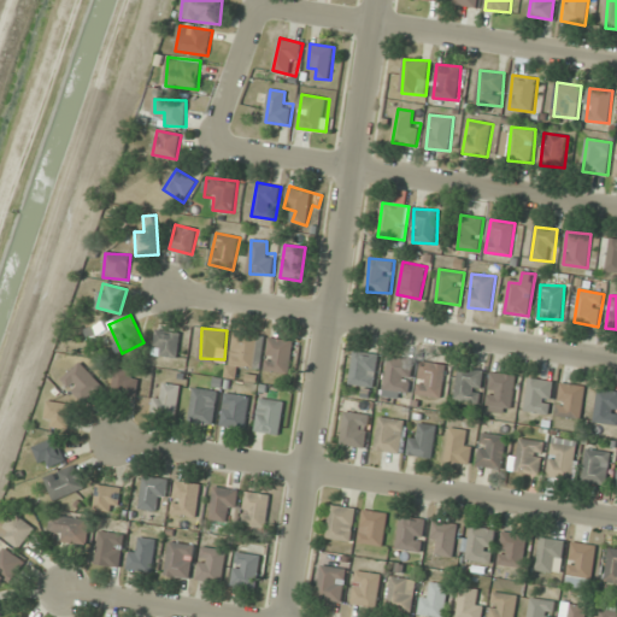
[(154,354),(178,357),(181,333),(157,330),(154,354)]
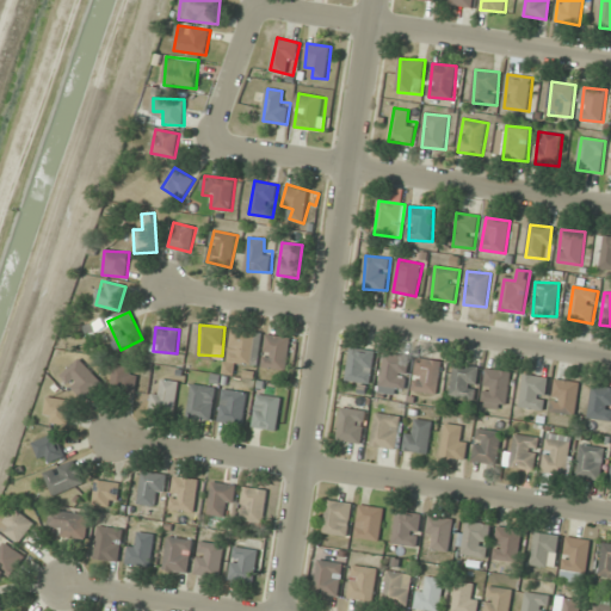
[(236,363),(254,365),(258,333),(232,329),(226,372),(235,374),(236,363)]
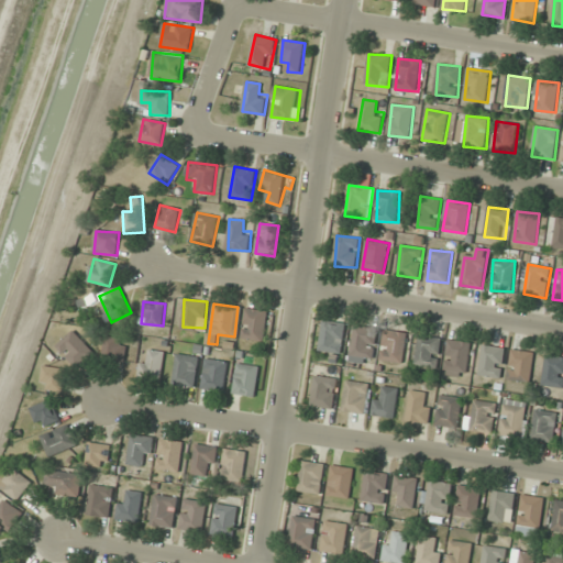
[(268,311),(246,309),(243,339),(265,341),(268,311)]
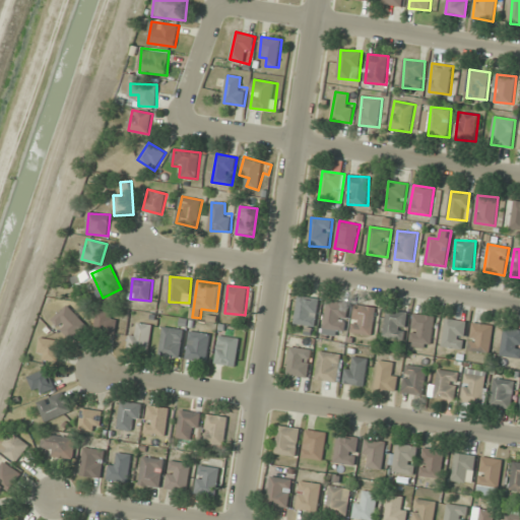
[(296,324),(316,327),(320,298),(300,295),(296,324)]
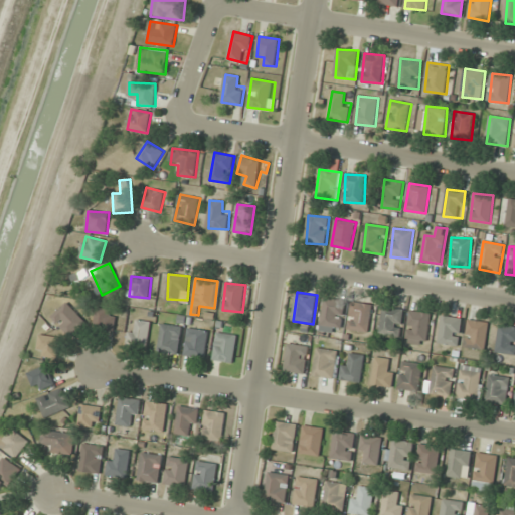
[(341,328),(346,301),(327,298),(322,324),(341,328)]
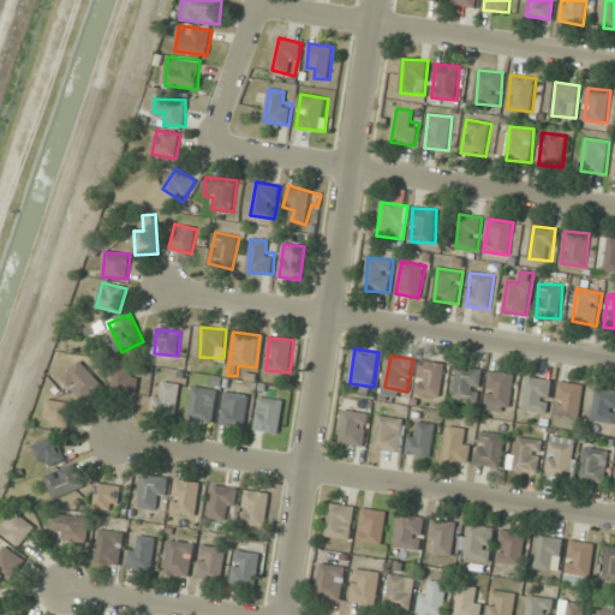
[(102,387),(82,360),(63,376),(83,402),(102,387)]
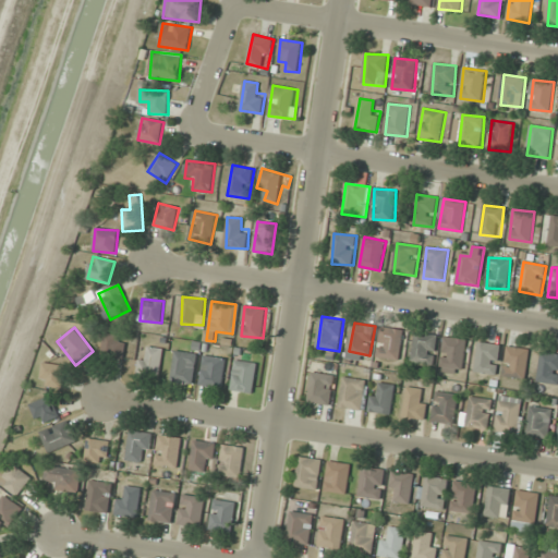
[(404,330),(381,327),(377,356),(400,360),(404,330)]
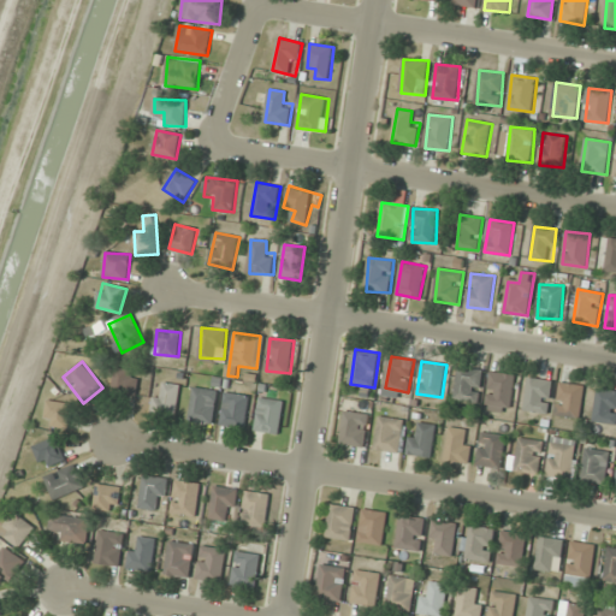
[(477,402),(480,368),(458,366),(455,401),(477,402)]
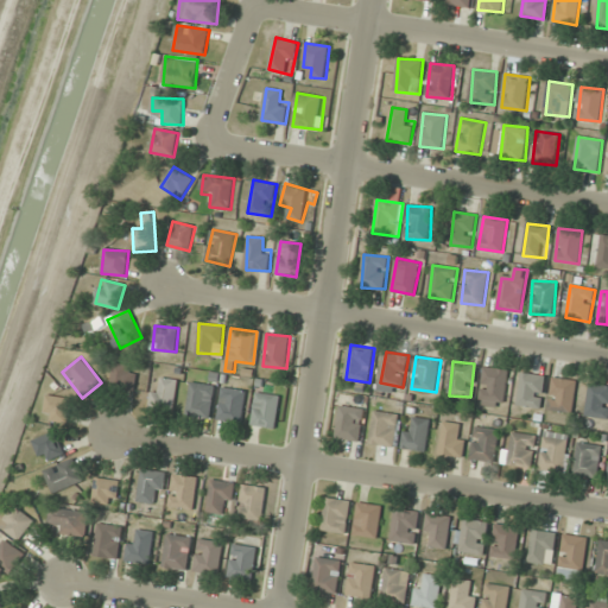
[(111,386),(134,390),(138,367),(114,362),(111,386)]
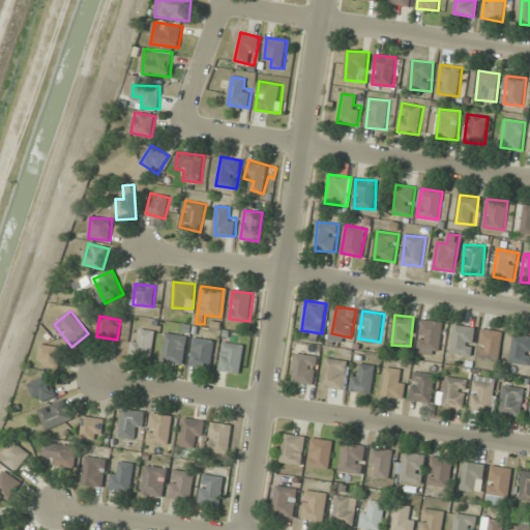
[(442,322),(422,320),(420,349),(440,351),(442,322)]
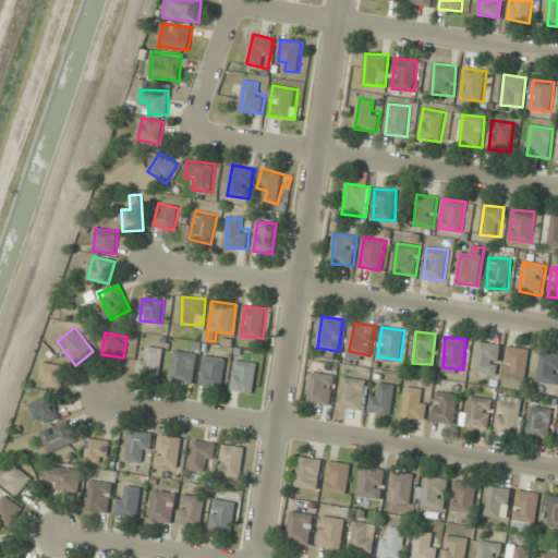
[(500,344),(478,341),(475,372),(497,375),(500,344)]
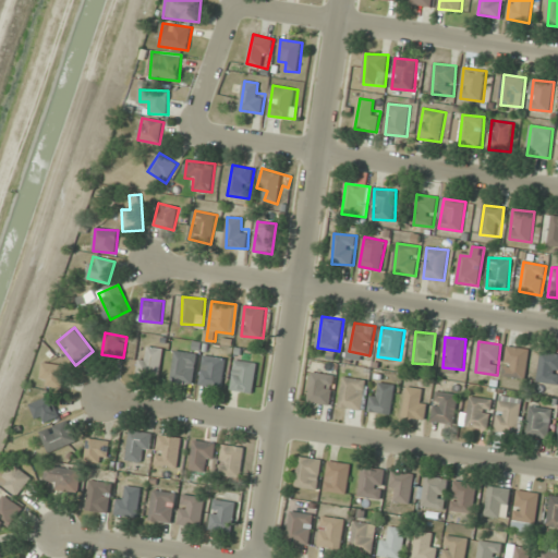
[(504,377),(525,379),(530,349),(508,346),(504,377)]
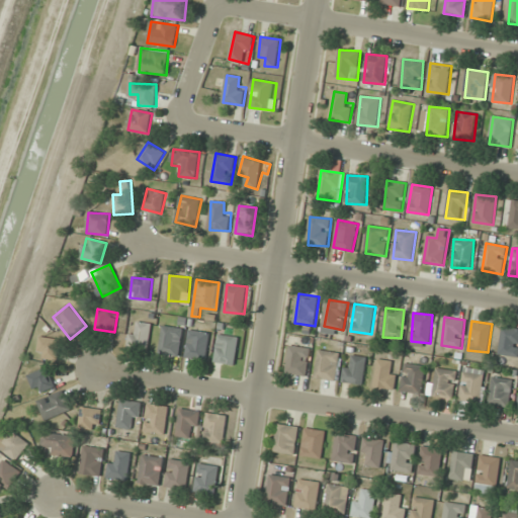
[(151,324),(131,322),(127,349),(148,351),(151,324)]
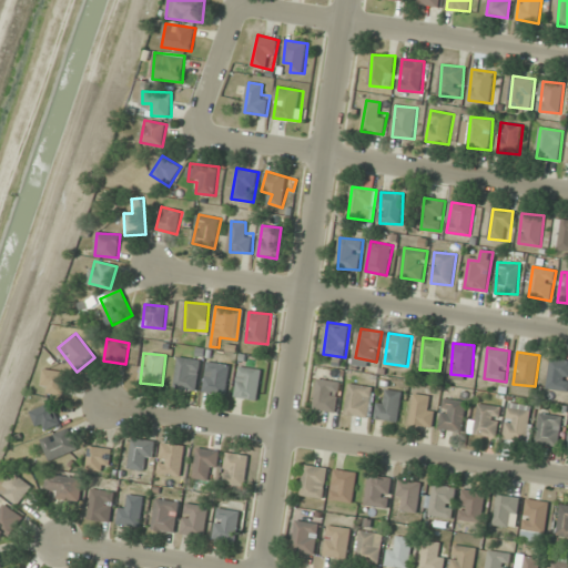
[(175,388),(198,389),(200,359),(178,357),(175,388)]
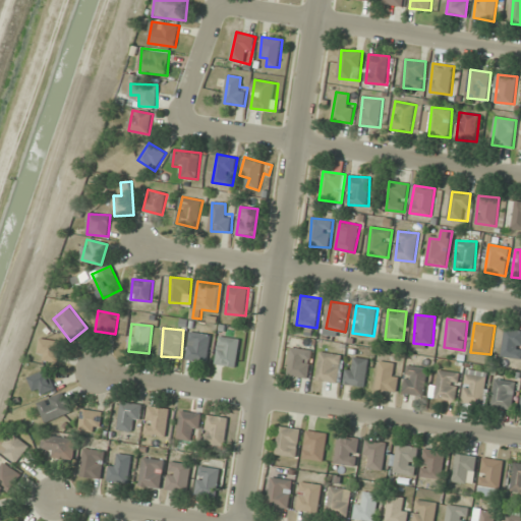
[(520,358),(520,330),(507,328),(502,356),(520,358)]
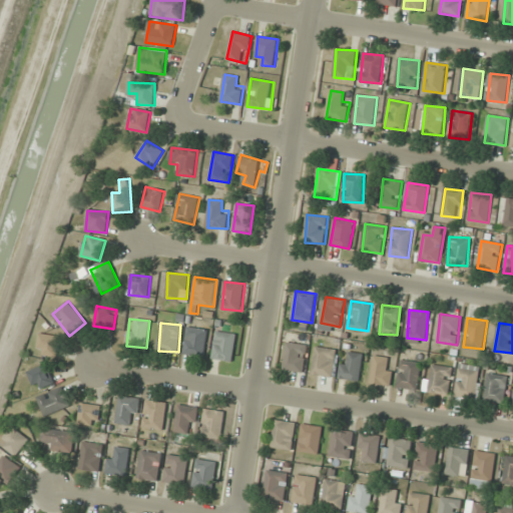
[(205,358),(209,330),(188,327),(183,354),(205,358)]
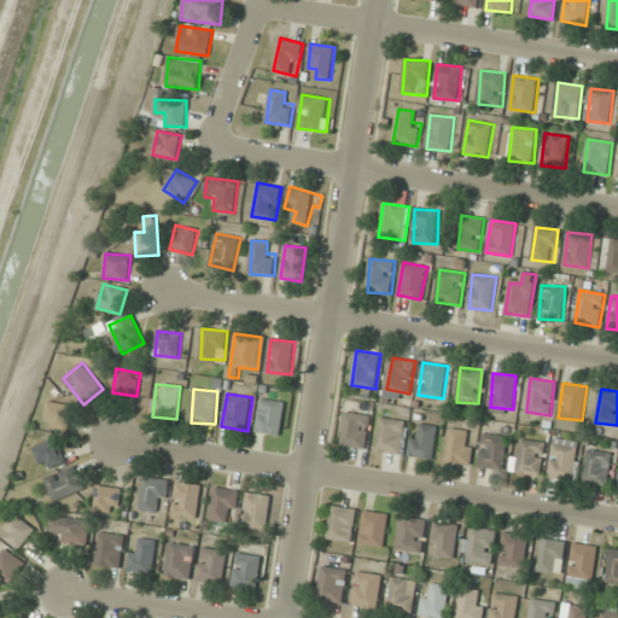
[(257,433),(281,436),(285,402),(261,398),(257,433)]
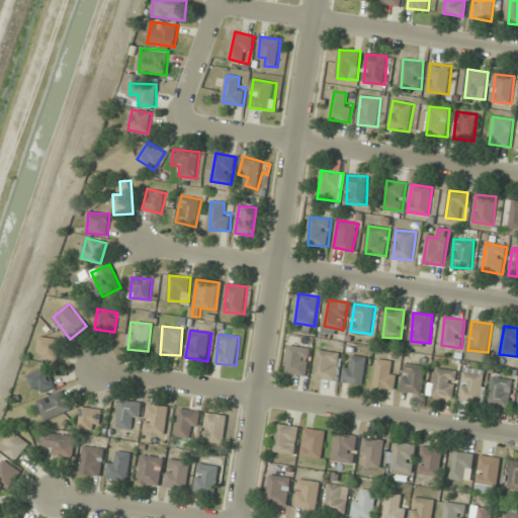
[(60,360),(62,339),(40,337),(38,358),(60,360)]
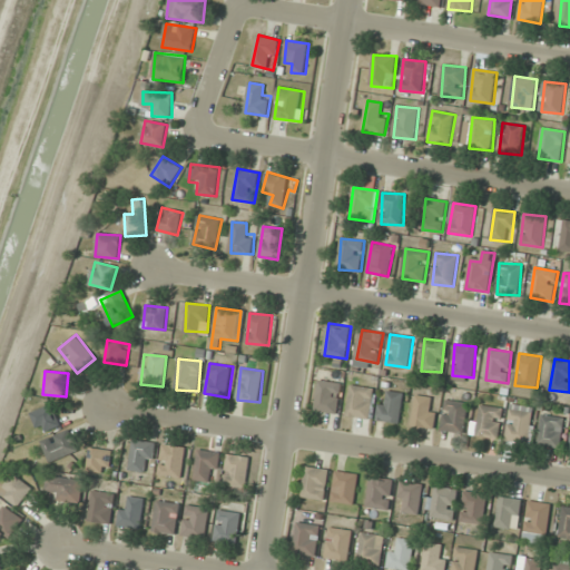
[(315,411),(338,414),(343,384),(321,380),(315,411)]
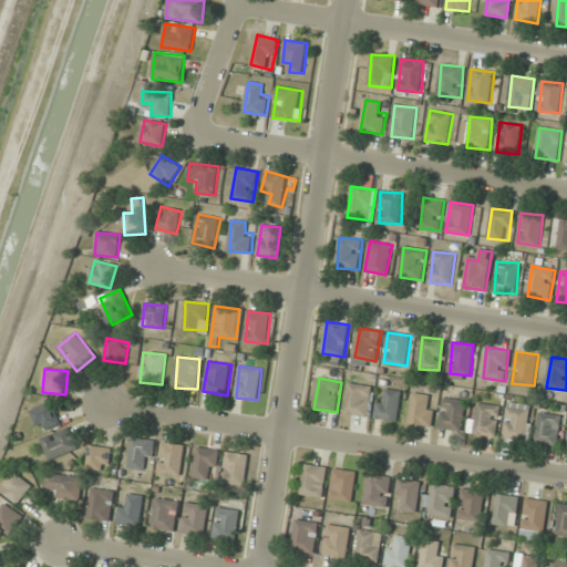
[(369,418),(374,388),(351,382),(346,413),(369,418)]
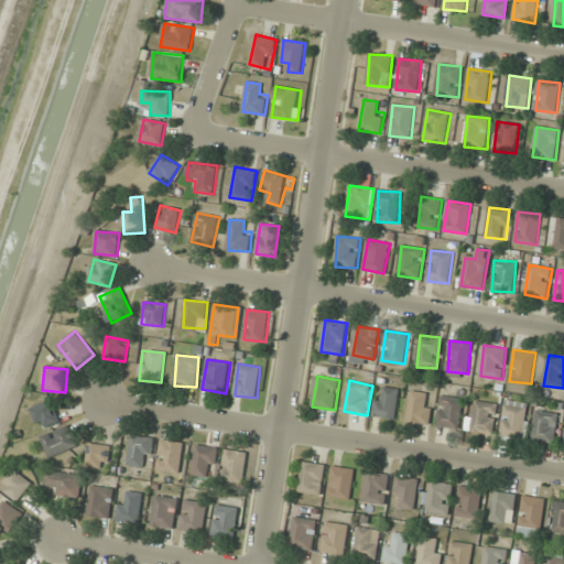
[(397,419),(399,388),(377,387),(376,418),(397,419)]
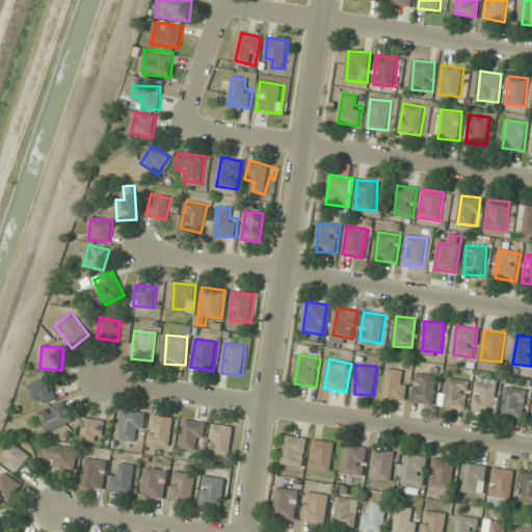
[(400,380),(401,371),(389,369),(384,397),(405,401),(408,381),(400,380)]
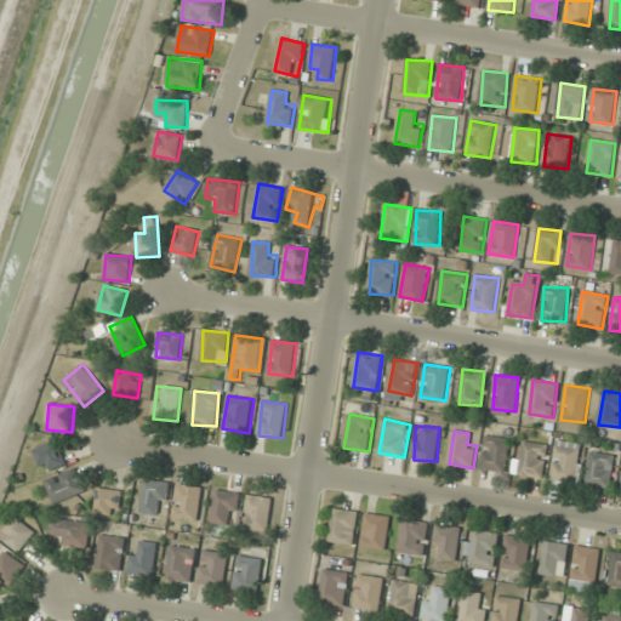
[(506,473),(510,439),(485,436),(482,469),(506,473)]
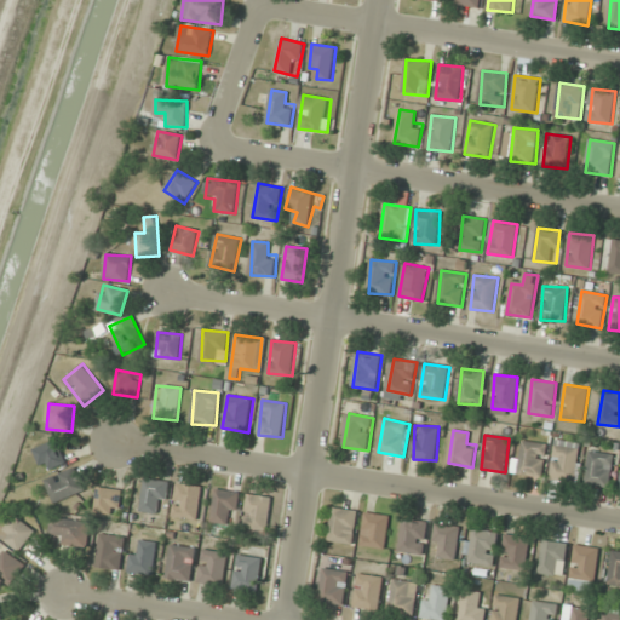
[(44,472),(67,463),(57,440),(34,449),(44,472)]
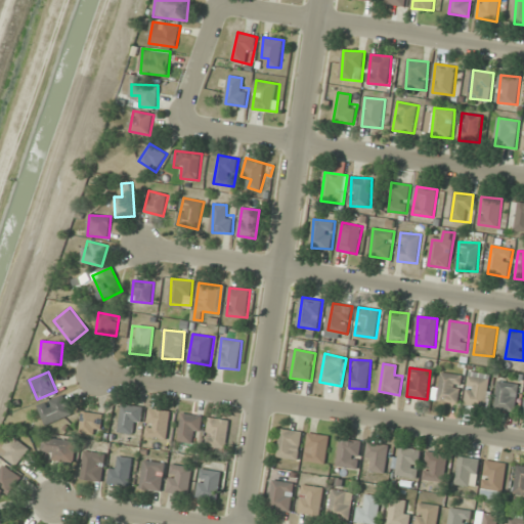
[(463,376),(441,373),(438,401),(460,403),(463,376)]
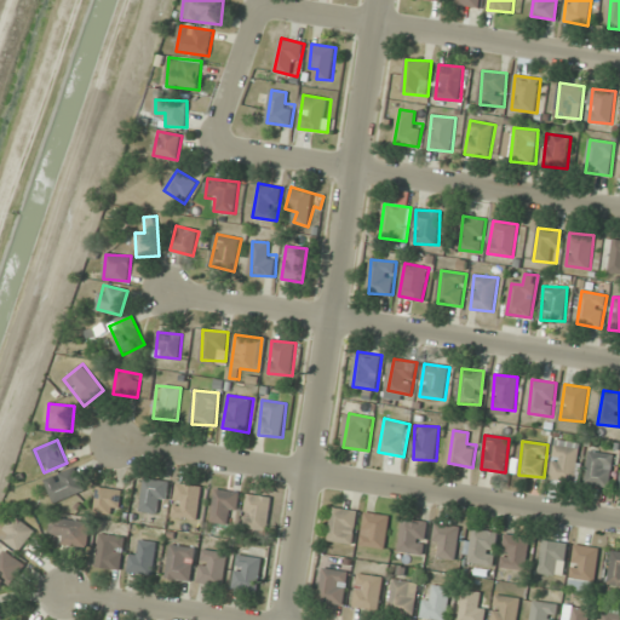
[(551,480),(575,483),(580,449),(555,446),(551,480)]
